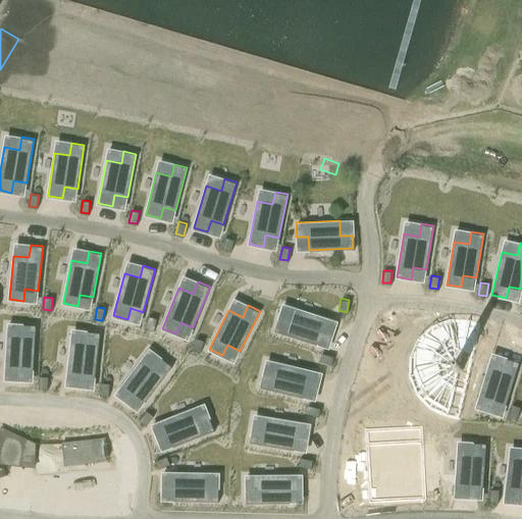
[(278,319),(274,330),(317,345),(321,331),(332,335),(336,321),(296,308),(291,322),(278,319)]
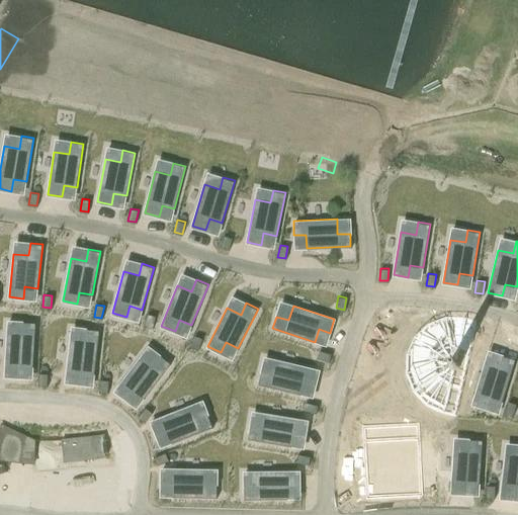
[(155,316),(148,314),(145,325),(152,327),(155,316)]
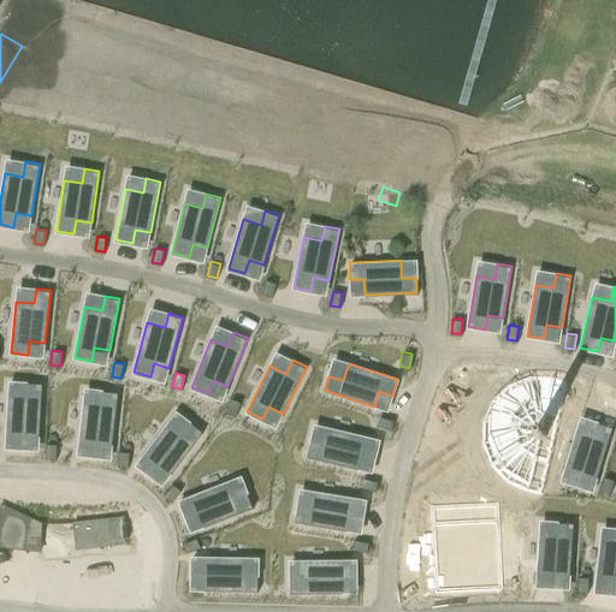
[(498,406),(490,426),(496,446),(503,463),(517,474),(529,474),(549,378),(535,378),(526,381),(505,391),(498,406)]
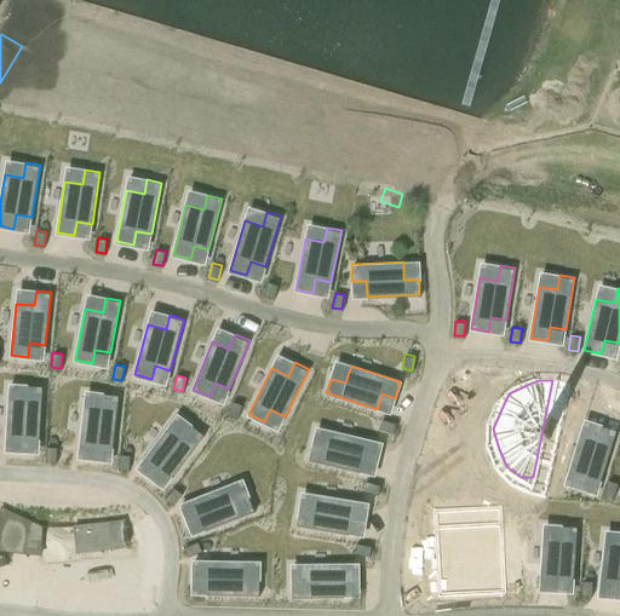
[(9,398),(6,450),(23,452),(24,437),(40,438),(42,385),(28,384),(27,399),(9,398)]
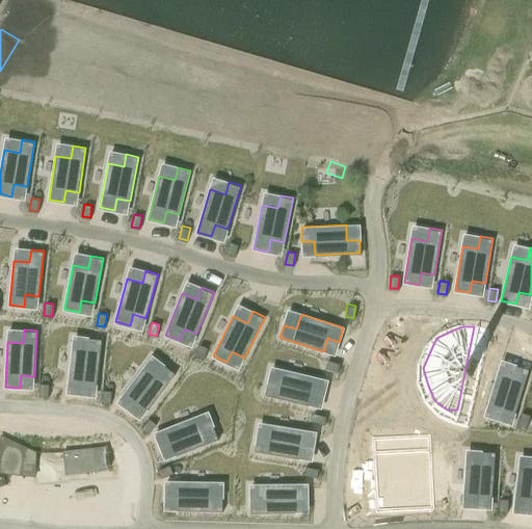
[(73,348),(68,392),(82,394),(83,382),(97,384),(102,339),(89,337),(88,350),(73,348)]
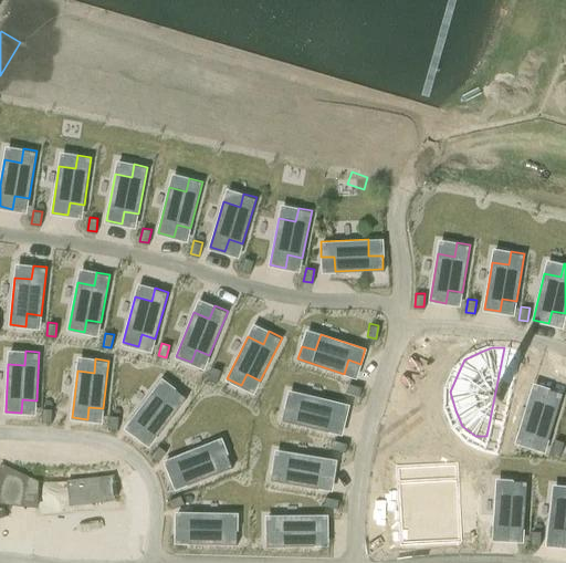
[(208,378),(217,382),(221,369),(212,366),(208,378)]
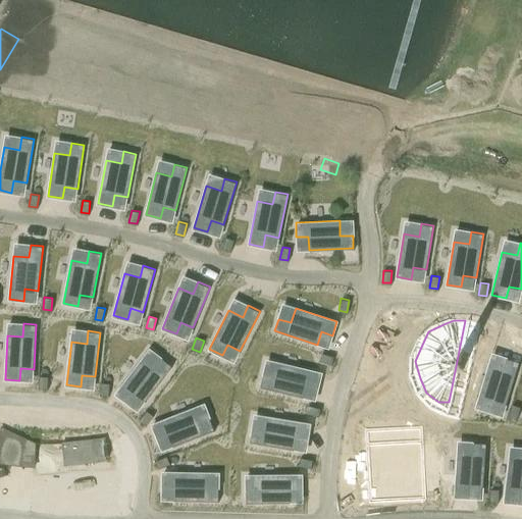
[(318,360),(330,363),(332,356),(321,352),(318,360)]
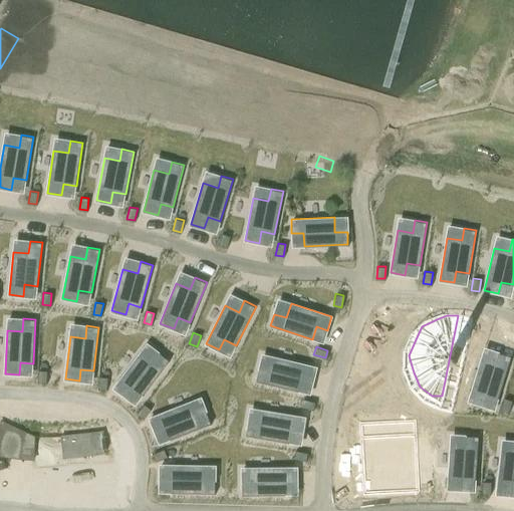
[(244,386),(242,349),(220,350),(222,387),(244,386)]
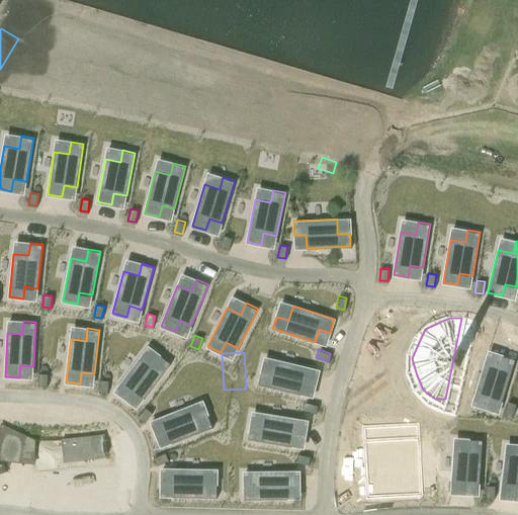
[(141,356),(114,391),(126,400),(134,391),(144,398),(170,363),(161,355),(153,365),(141,356)]
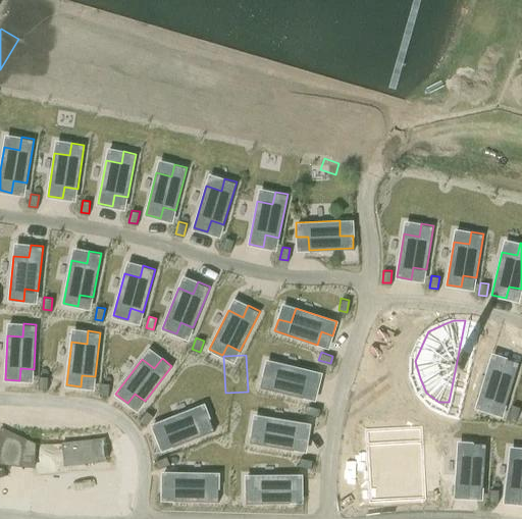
[(488,365),(476,407),(489,412),(493,400),(506,404),(519,362),(507,358),(504,370),(488,365)]
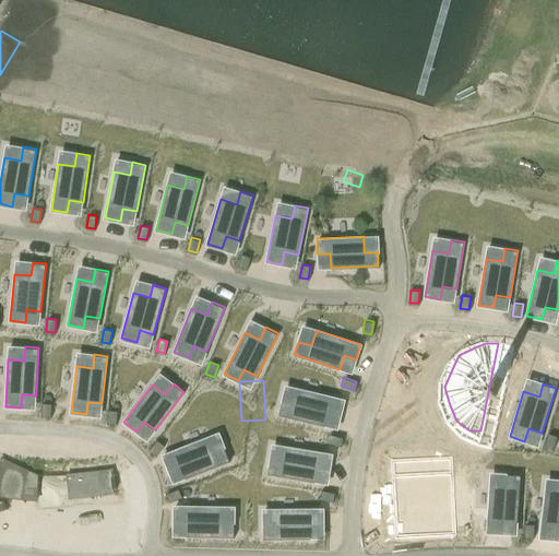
[(282,402),(280,415),(325,426),(329,412),(341,415),(344,400),(299,389),(295,405),(282,402)]
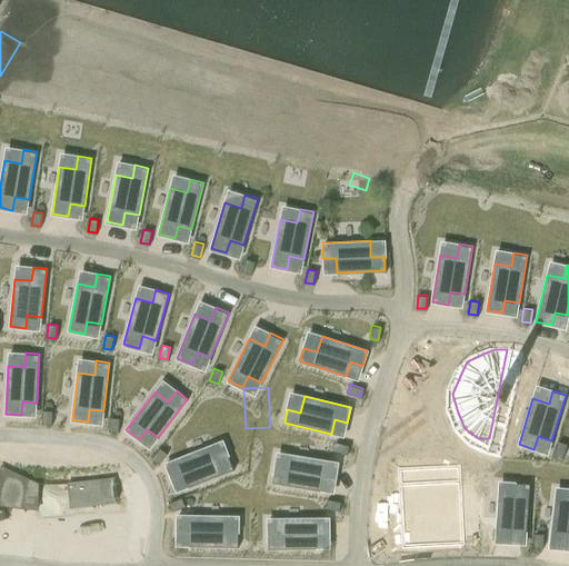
[(52,410),(43,410),(42,424),(51,424),(52,410)]
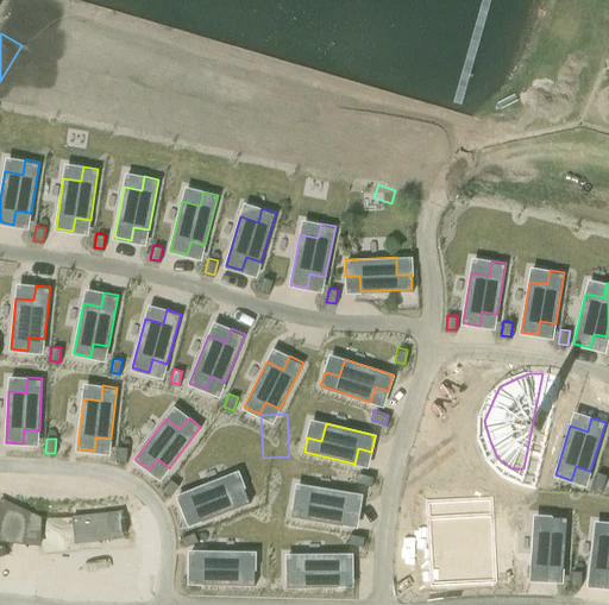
[(127,447),(118,446),(117,460),(126,460),(127,447)]
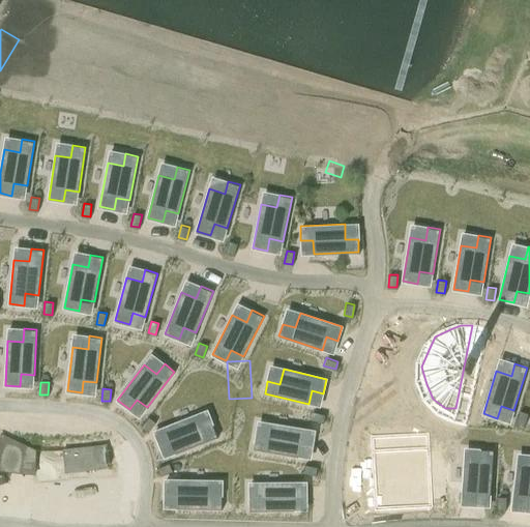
[(310,418),(322,421),(324,413),(312,411),(310,418)]
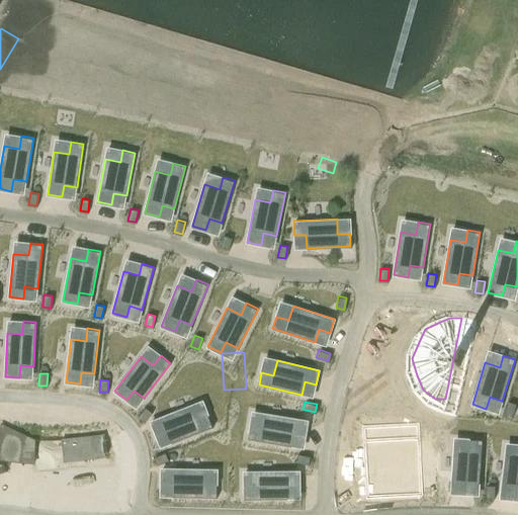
[(508,402),(505,413),(512,415),(516,404),(508,402)]
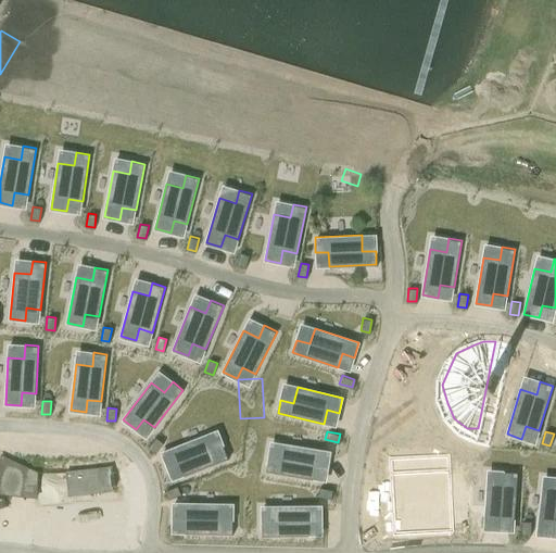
[(204,436),(162,452),(167,467),(179,463),(184,476),(228,459),(224,445),(211,451),(204,436)]
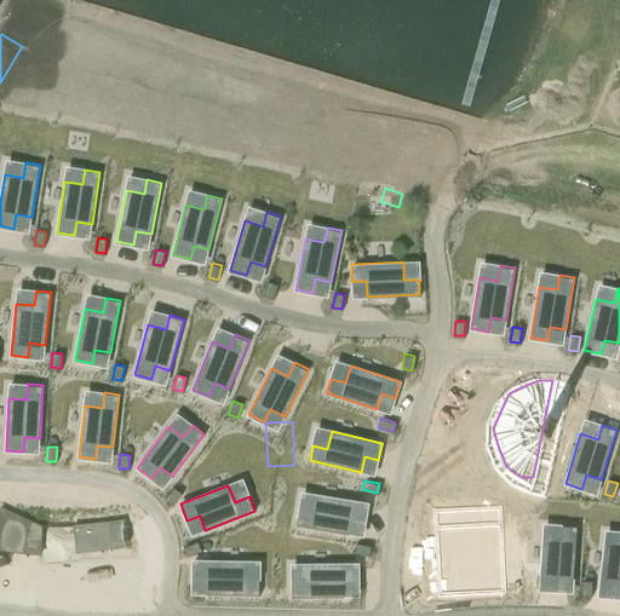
[(165,499),(173,505),(182,493),(174,487),(165,499)]
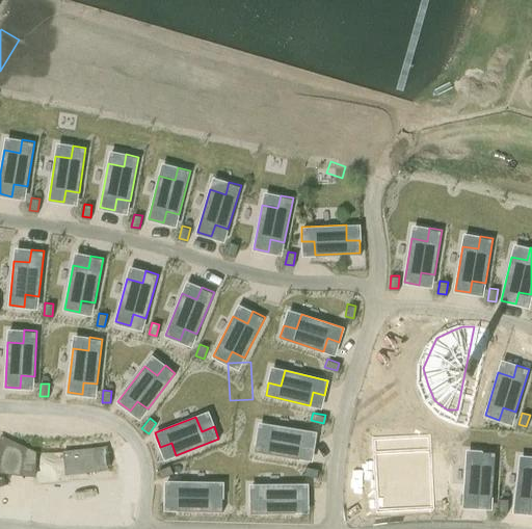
[(257,439),(255,451),(300,458),(302,445),(314,447),(316,432),(272,425),(270,441),(257,439)]
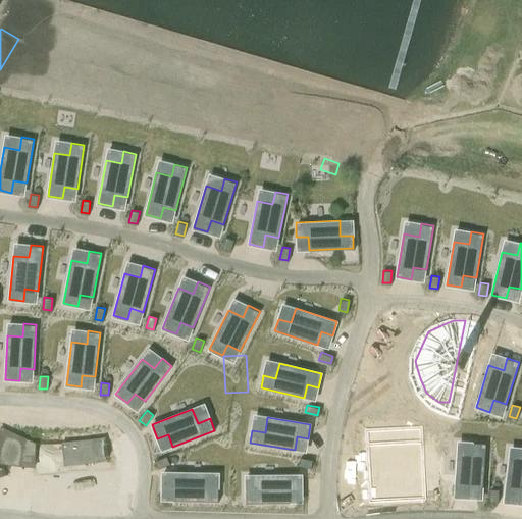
[(0,427),(0,464),(35,467),(36,443),(0,427)]
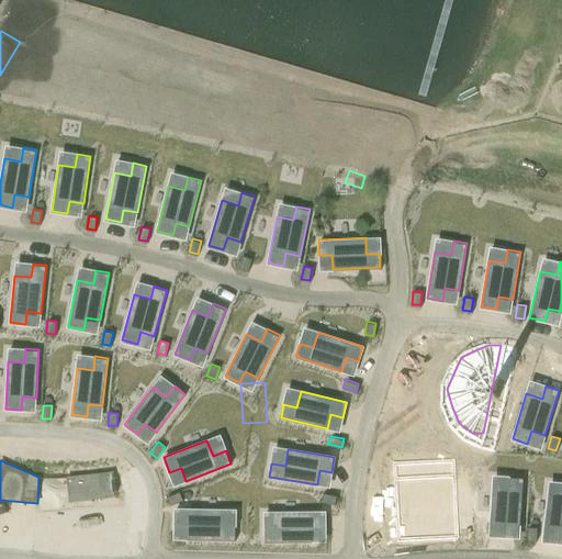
[(111,472),(67,478),(69,499),(113,494),(111,472)]
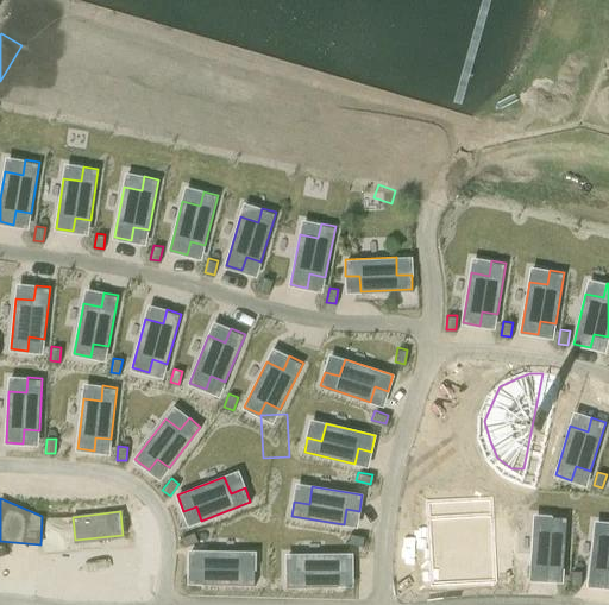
[(497,515),(428,516),(428,572),(497,572),(497,515)]
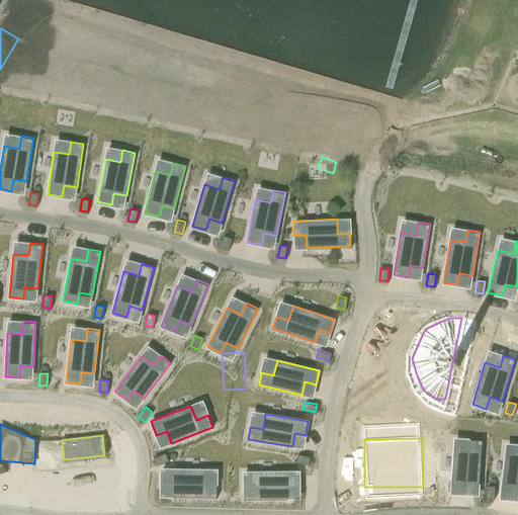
[(454,450),(451,493),(466,494),(466,483),(480,484),(483,439),(470,438),(469,451),(454,450)]
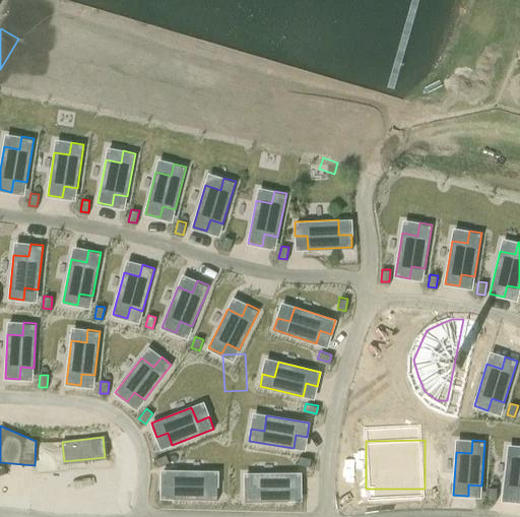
[(166,454),(154,458),(157,466),(169,461),(166,454)]
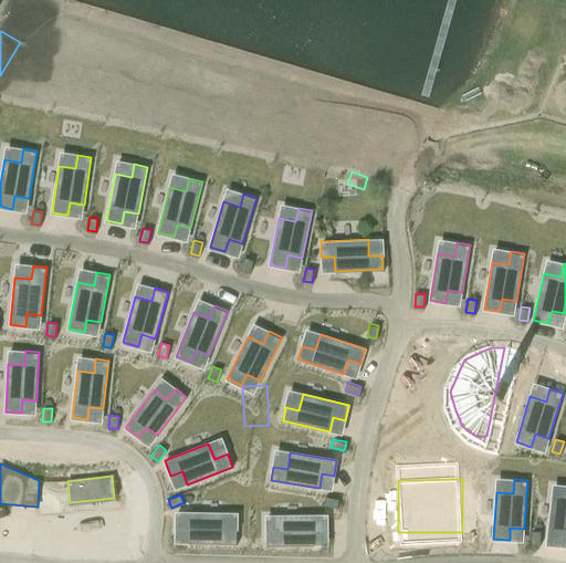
[(338,498),(325,496),(323,504),(336,507),(338,498)]
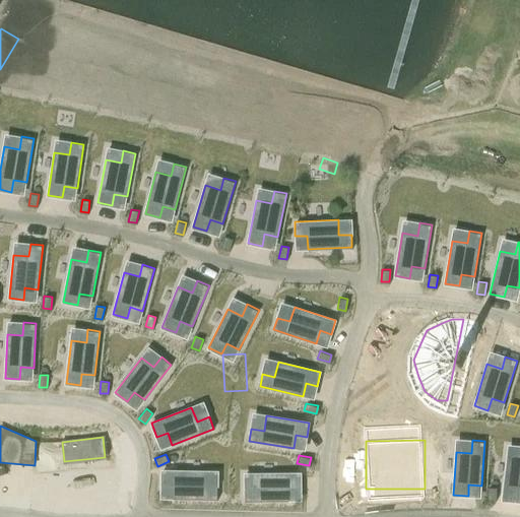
[(519,458),(507,457),(502,501),(516,502),(518,491),(519,490),(519,458)]
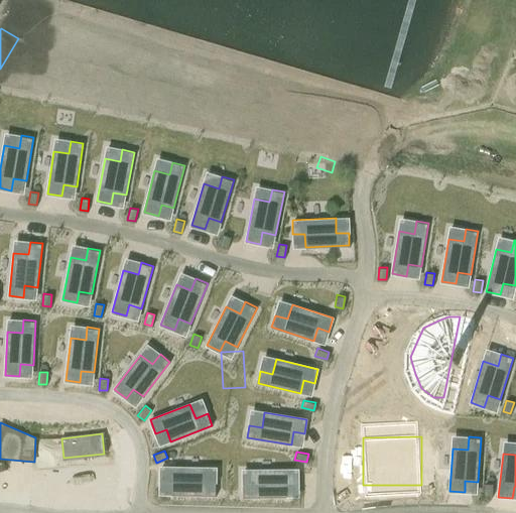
[(160,467),(160,481),(172,481),(172,494),(216,495),(216,483),(204,482),(204,467),(160,467)]
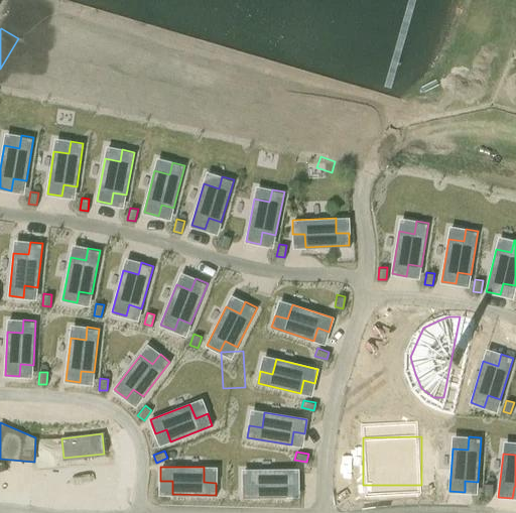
[(256,485),(244,485),(244,497),(288,497),(287,484),(299,484),(299,469),(256,470),(256,485)]
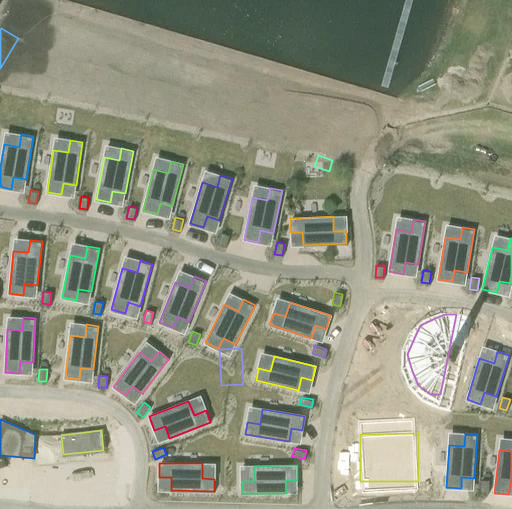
[(489,480),(481,479),(480,491),(488,492),(489,480)]
